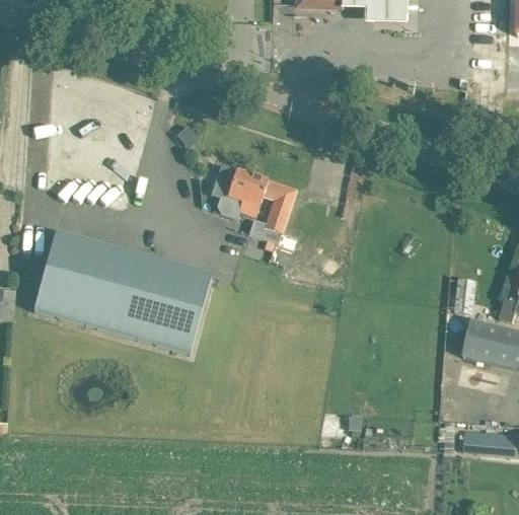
[(409,25),(409,0),(343,0),(343,9),(366,9),(366,24),(409,25)]
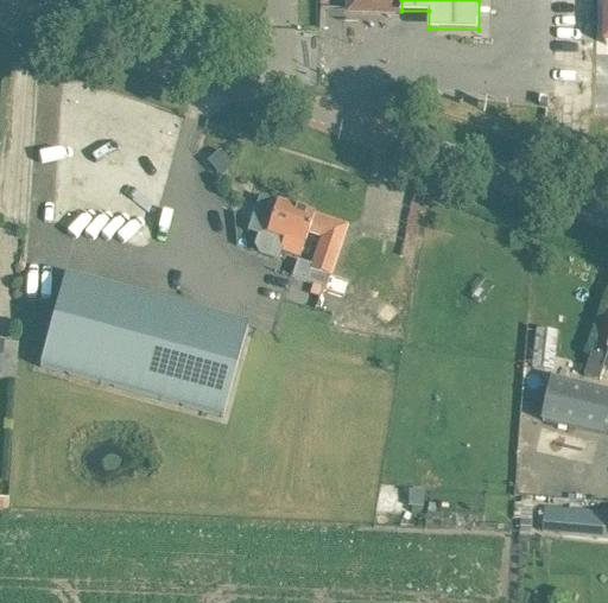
[(220,147),(206,159),(219,173),(233,160),(220,147)]
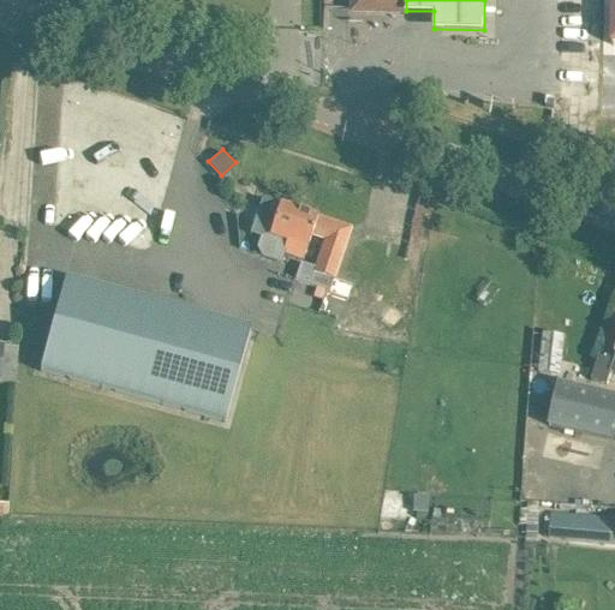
[(285,251),(302,257),(316,214),(280,202),(270,229),(261,234),(257,244),(262,253),(281,261),(285,251)]
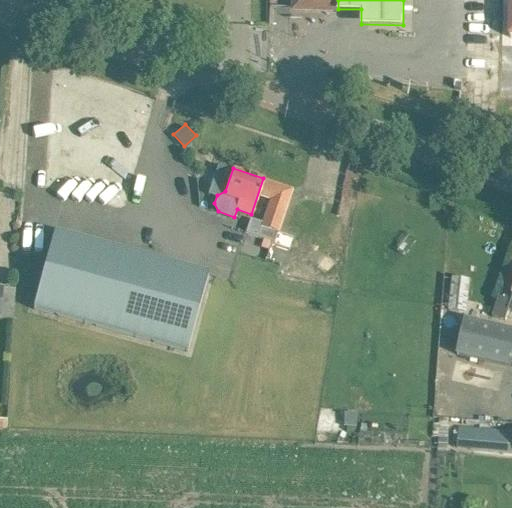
[(294,184),(292,188),(275,182),(256,234),(274,240),(299,249),(311,214),(328,220),(335,198),(294,184)]
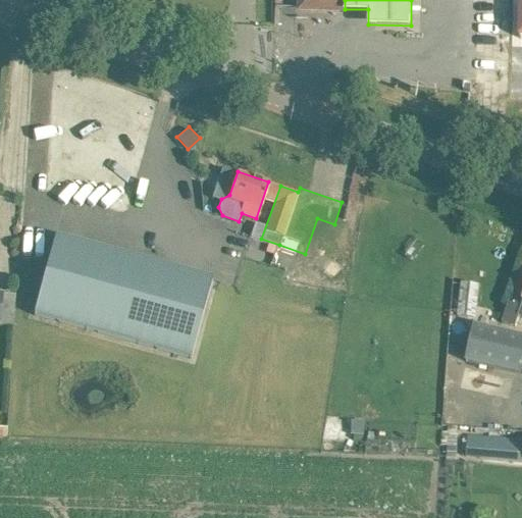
[(34,312),(191,355),(212,276),(55,234),(34,312)]
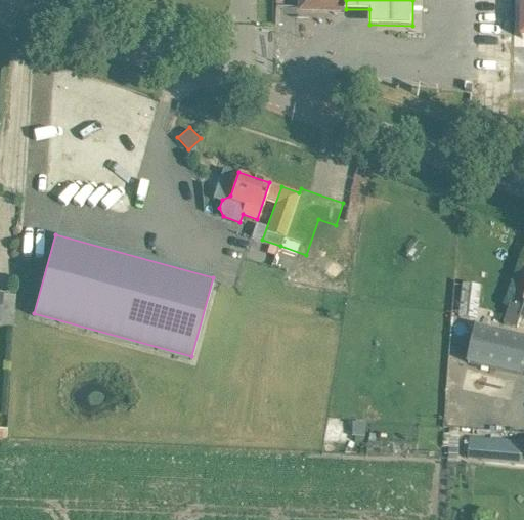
[(463,280),(459,314),(477,316),(481,284),(463,280)]
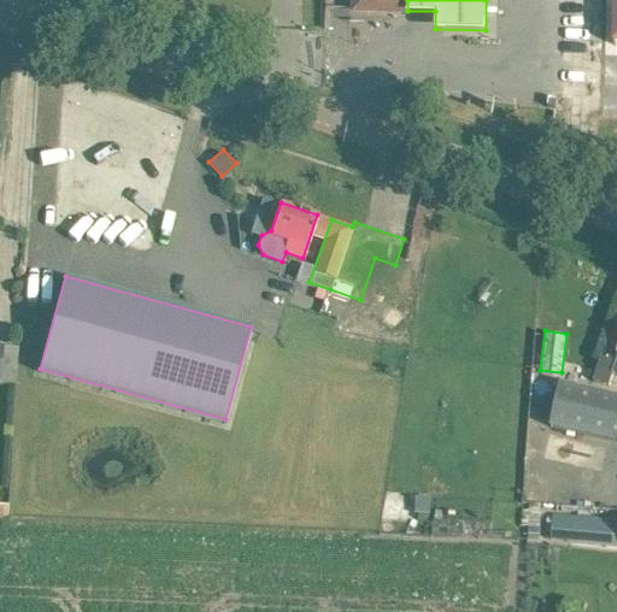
[(0,378),(16,381),(18,343),(4,342),(4,341),(0,340),(0,378)]
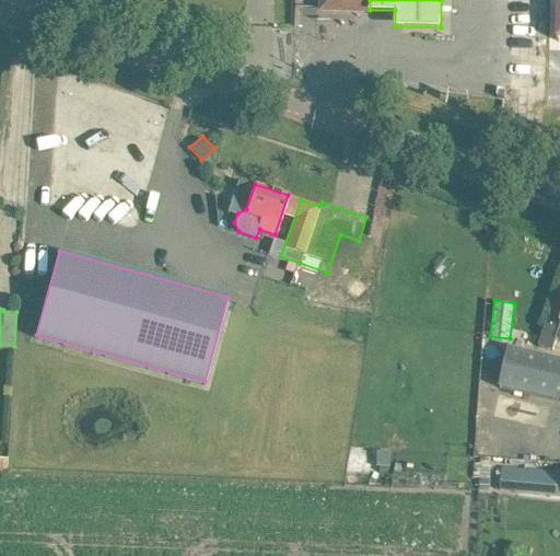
[(518,326),(516,336),(531,339),(533,329),(518,326)]
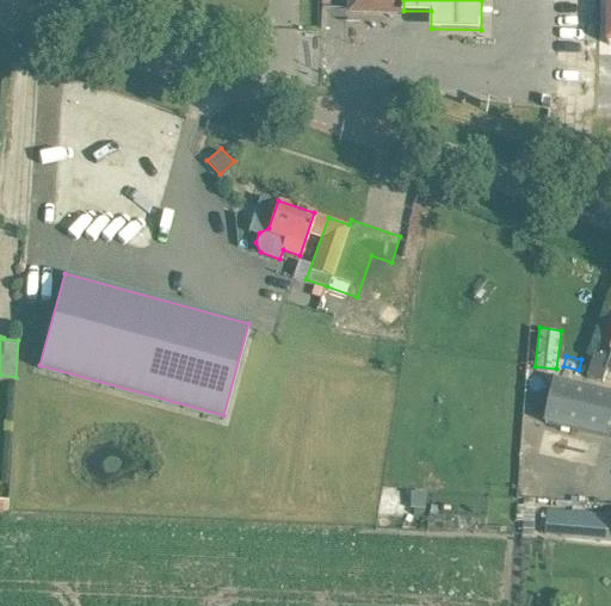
[(544,419),(610,433),(610,389),(554,376),(544,419)]
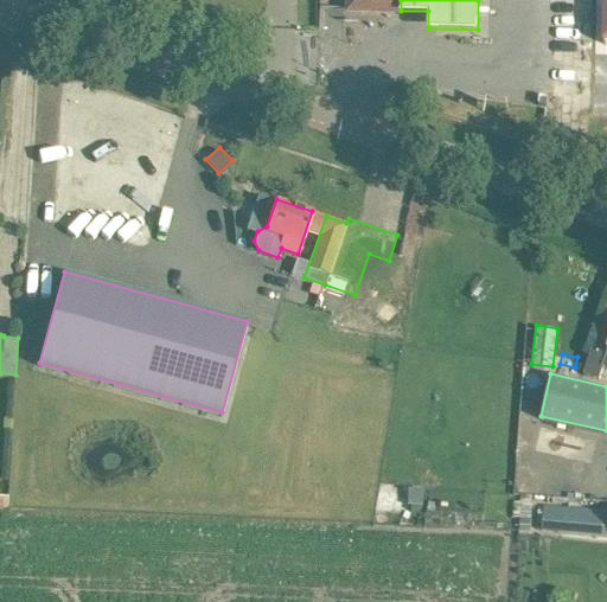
[(518,532),(531,532),(532,492),(519,492),(518,532)]
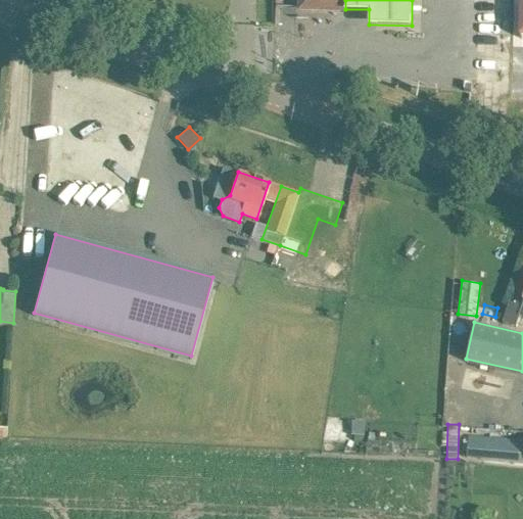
[(522,436),(469,432),(467,455),(522,459),(522,436)]
